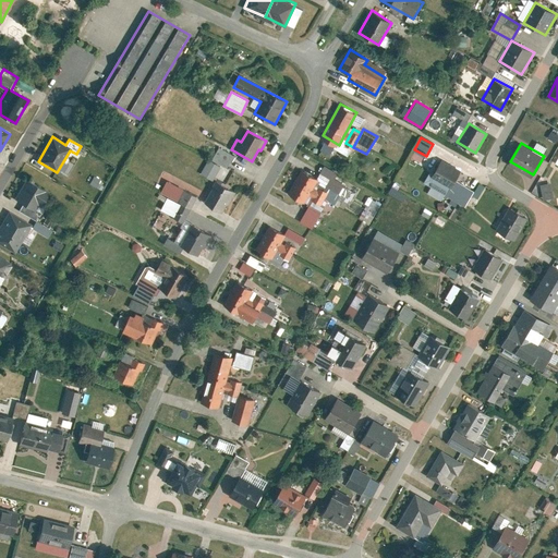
[(234,157),(219,147),(211,160),(228,169),(234,157)]
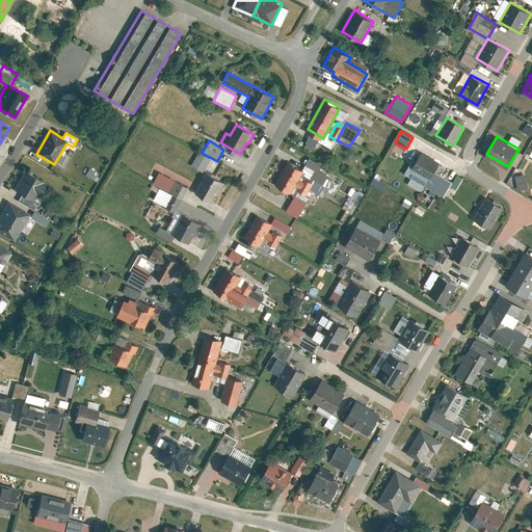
[(439,161),(421,151),(413,167),(430,177),(434,170),(439,161)]
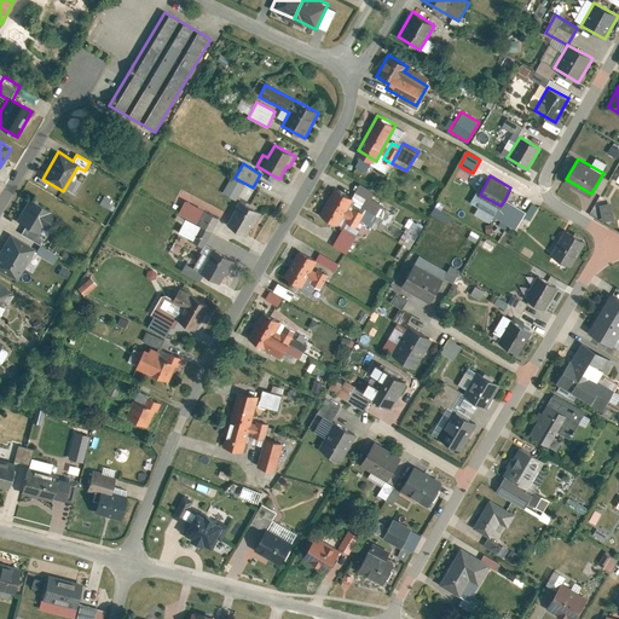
[(224,192),(236,200),(244,185),(232,178),(224,192)]
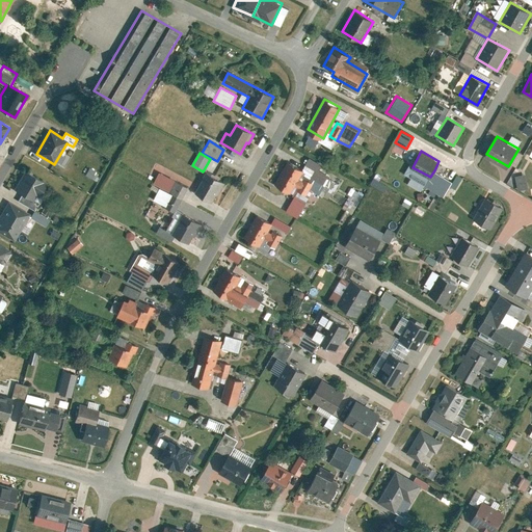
[(320,163),(310,157),(304,168),(315,174),(316,170),(320,163)]
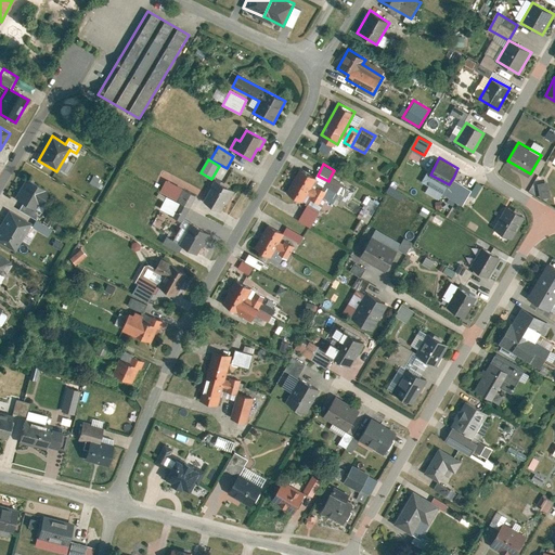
[(317,177),(300,168),(287,192),(304,201),(309,191),(312,184),(317,177)]
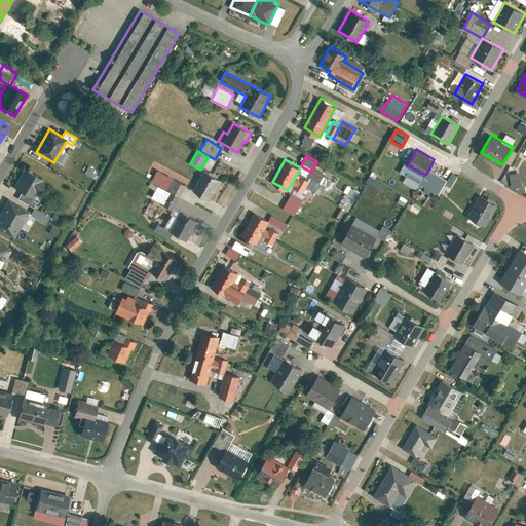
[(404,162),(400,171),(421,183),(425,175),(408,165),(404,162)]
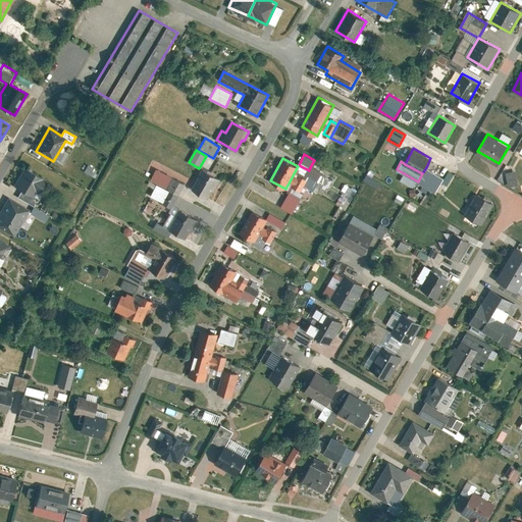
[(319,181),(323,173),(310,167),(309,170),(307,174),(319,181)]
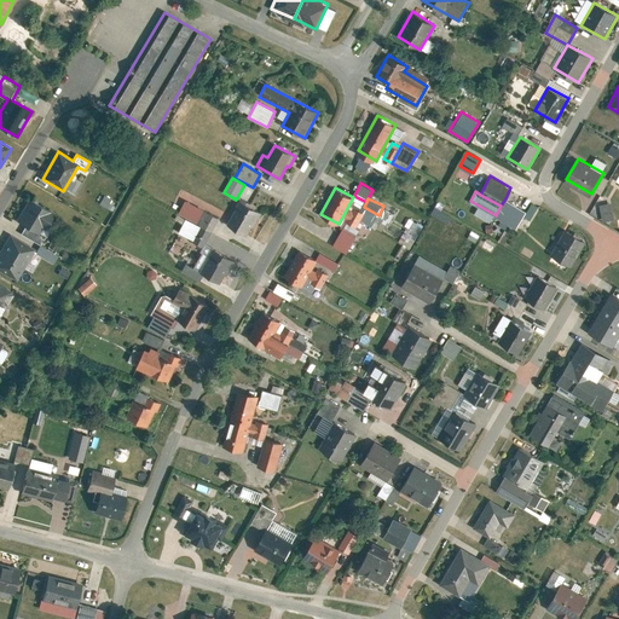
[(518,227),(526,209),(505,198),(501,206),(496,215),(518,227)]
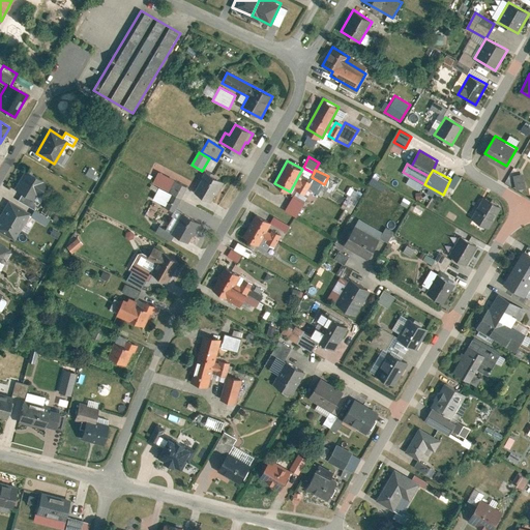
[(42,196),(39,194),(46,183),(24,171),(13,188),(22,194),(18,200),(34,210),(42,196)]
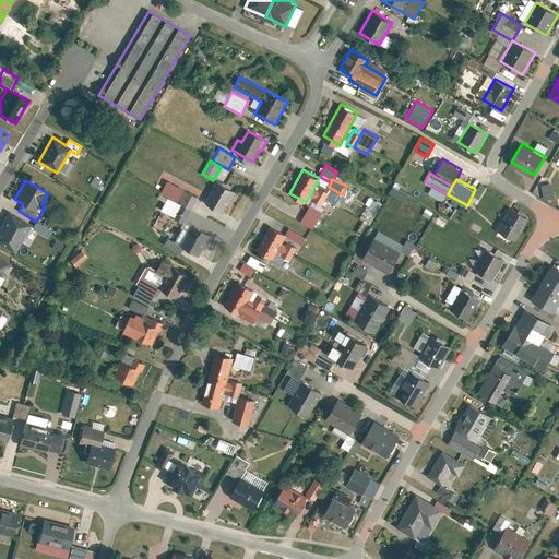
[(183,190),(167,181),(161,194),(177,203),(183,190)]
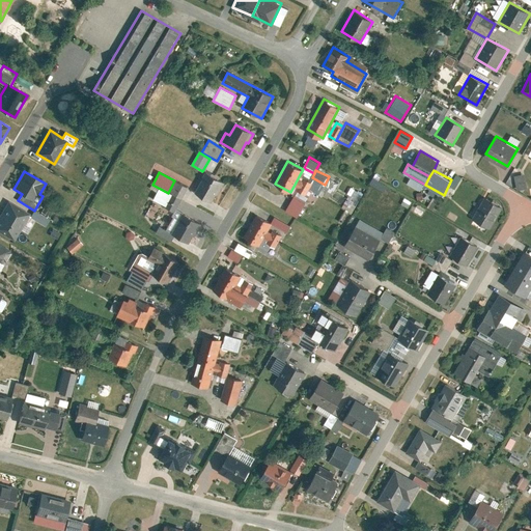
[(202,178),(203,179),(196,192),(212,201),(216,194),(217,195),(224,183),(205,172),(202,178)]
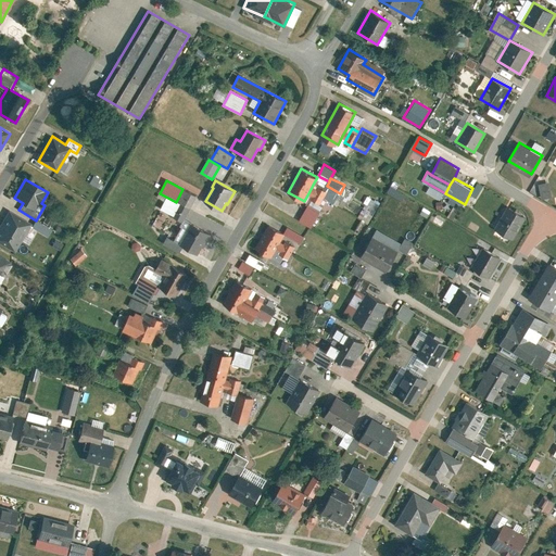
[(541,199),(552,196),(547,180),(538,184),(541,199)]
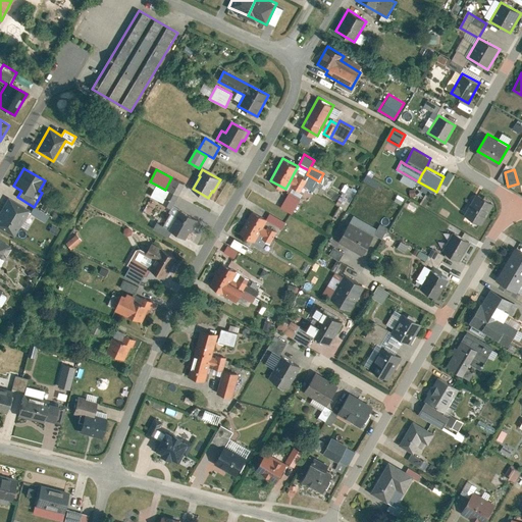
[(293,186),(301,190),(307,178),(299,173),(298,175),(294,181),(293,186)]
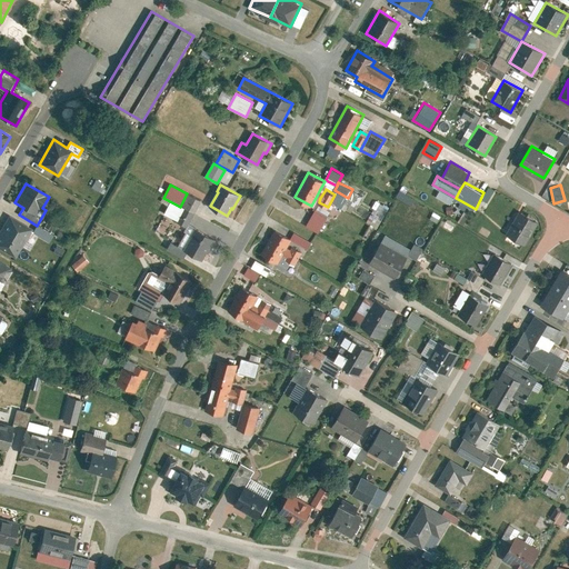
[(200,201),(188,195),(182,207),(195,213),(200,201)]
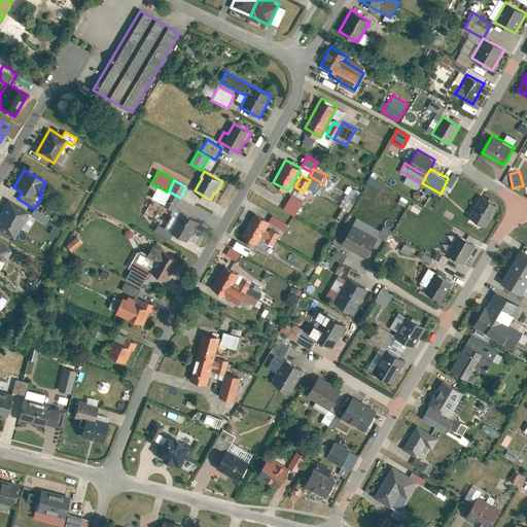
[(381,189),(383,184),(376,180),(373,185),(381,189)]
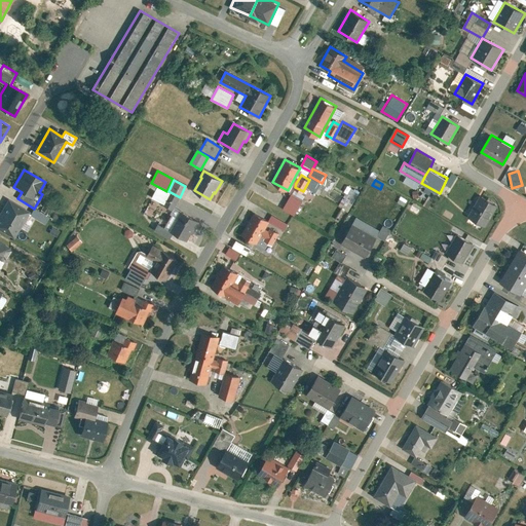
[(347,185),(344,192),(345,192),(338,205),(347,211),(359,191),(347,185)]
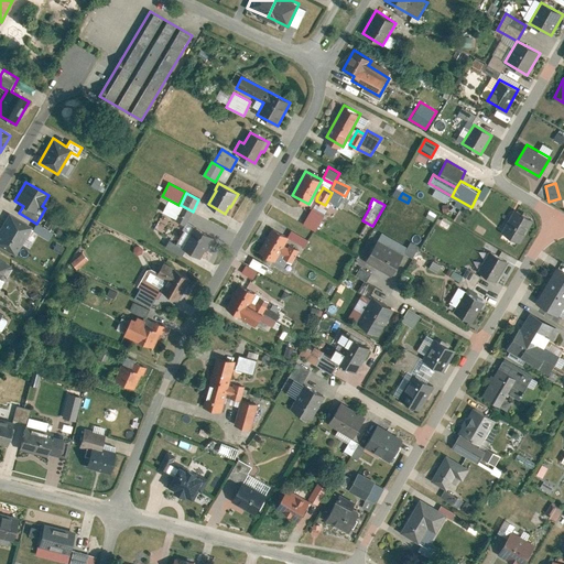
[(175,220),(185,226),(193,212),(183,207),(175,220)]
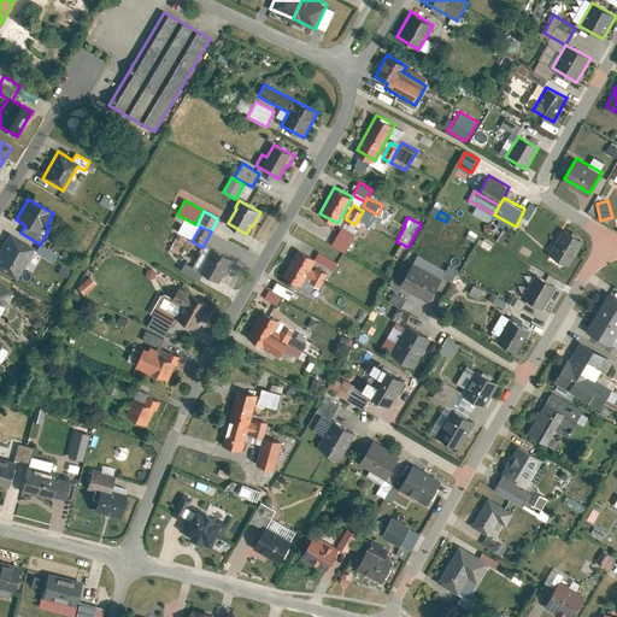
[(356,234),(342,228),(334,244),(346,251),(356,234)]
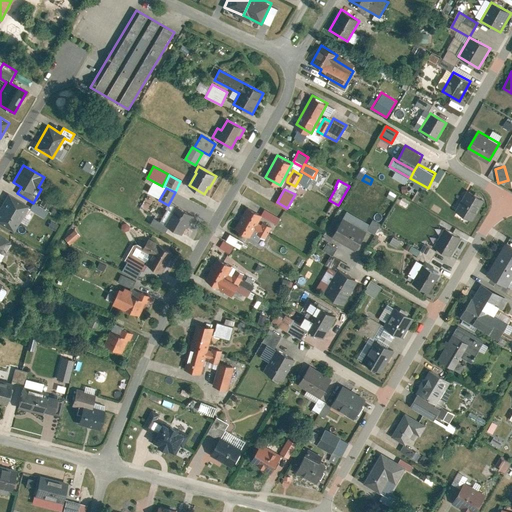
[(484,199),(468,190),(457,209),(473,218),(484,199)]
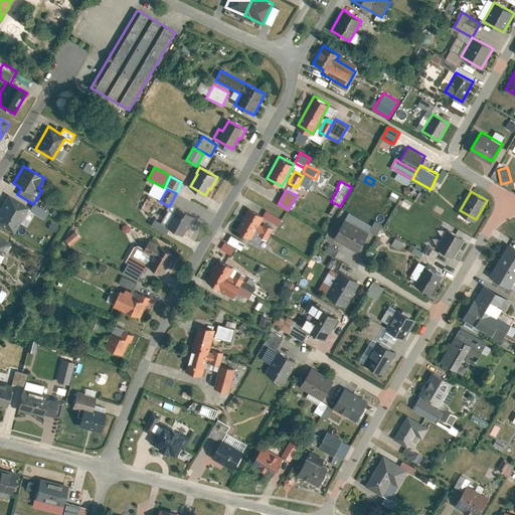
[(0,207),(0,225),(13,233),(29,207),(7,195),(0,207)]
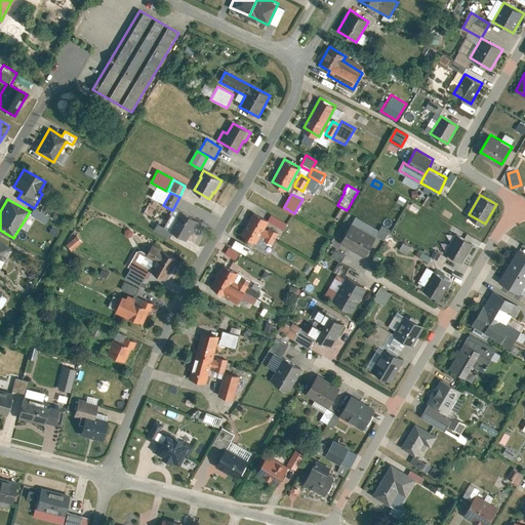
[(149,200),(145,212),(154,215),(158,203),(149,200)]
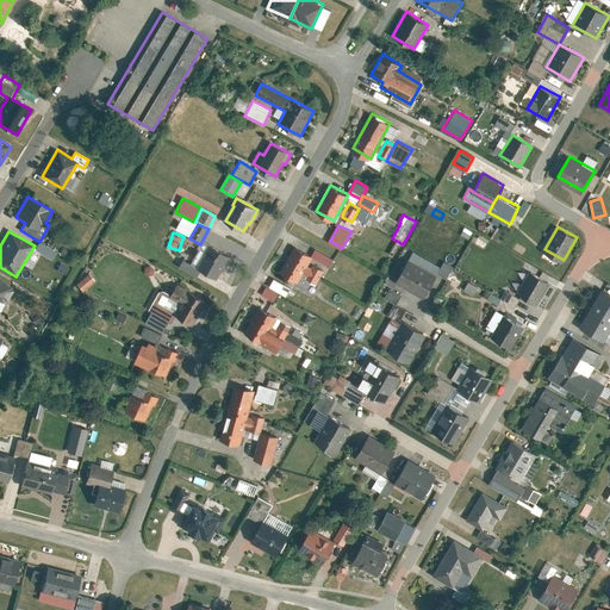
[(39,242),(35,249),(53,260),(56,253),(39,242)]
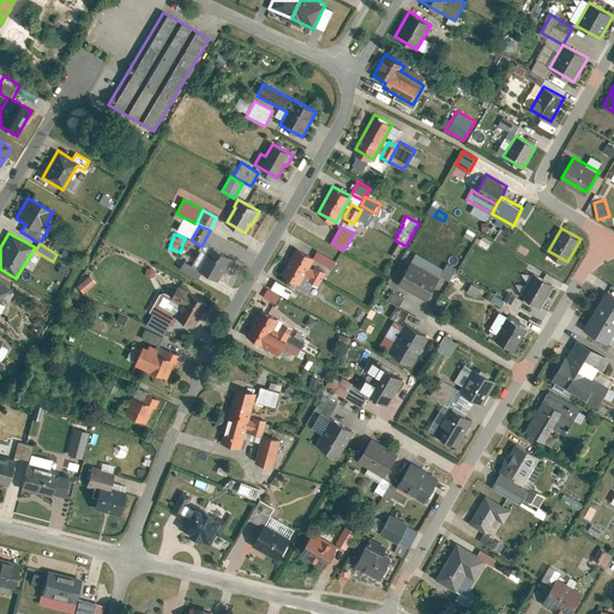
[(314,256),(298,246),(283,272),(300,282),(305,274),(309,265),(314,256)]
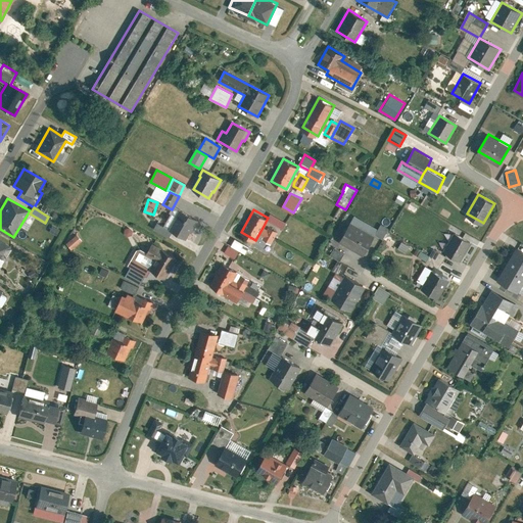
[(170,230),(186,239),(197,221),(180,210),(170,230)]
